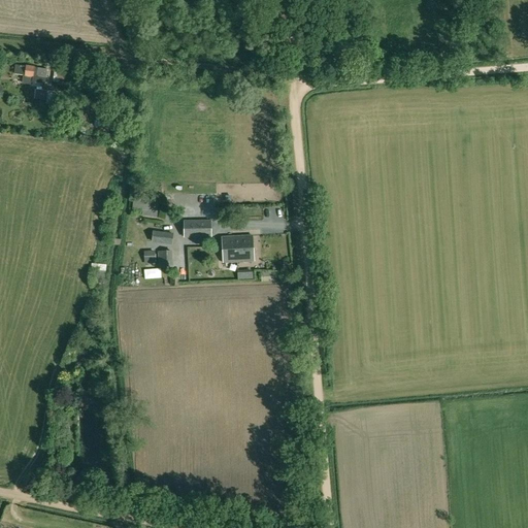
[(14,74),(45,78),(46,69),(15,65),(14,74)]
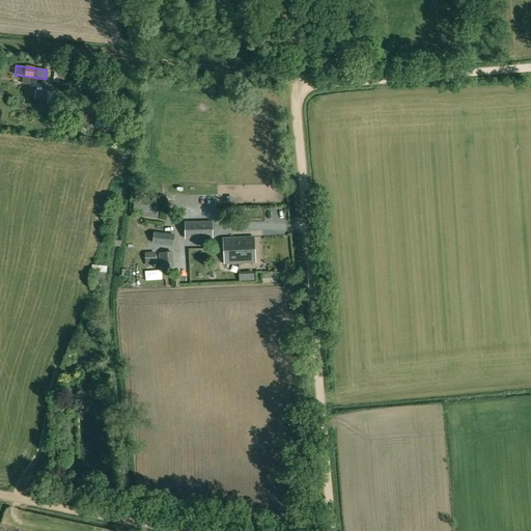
[(73,82),(74,71),(58,68),(57,83),(73,85),(74,83),(73,82)]
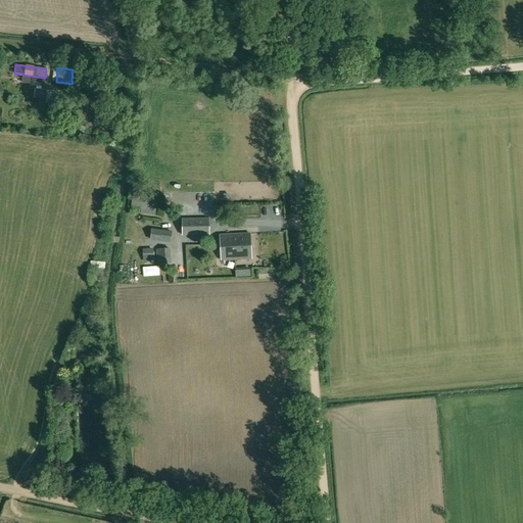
[(191,235),(197,235),(197,233),(209,232),(209,219),(183,219),(183,235),(191,235)]
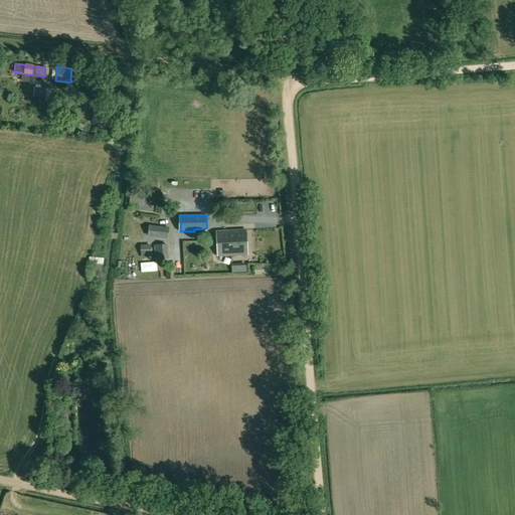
[(168,238),(168,228),(149,226),(148,236),(168,238)]
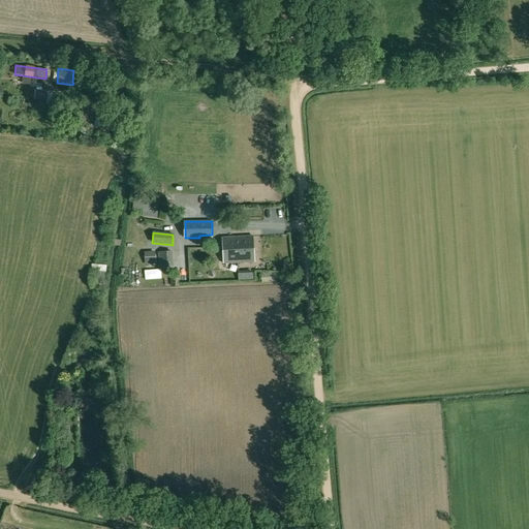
[(222,238),(223,262),(254,261),(253,237),(222,238)]
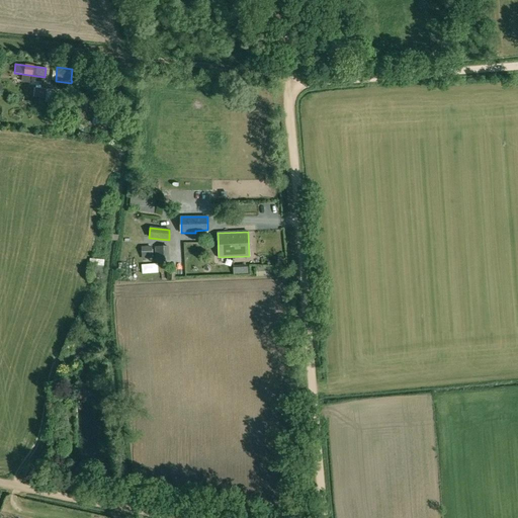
[(142,264),(143,273),(158,272),(158,263),(142,264)]
